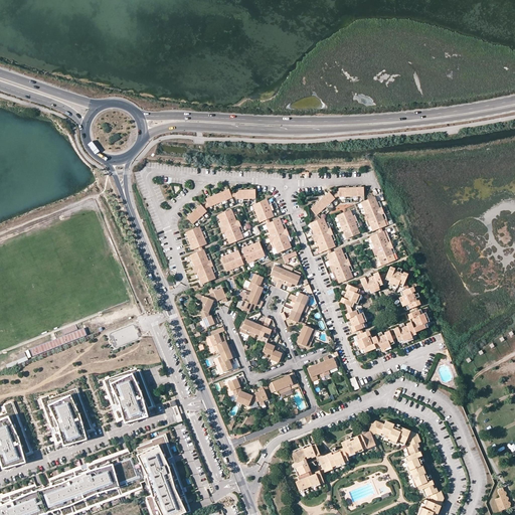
[(337,197),(337,198),(362,196),(361,187),(336,189),(336,194),(337,197)]
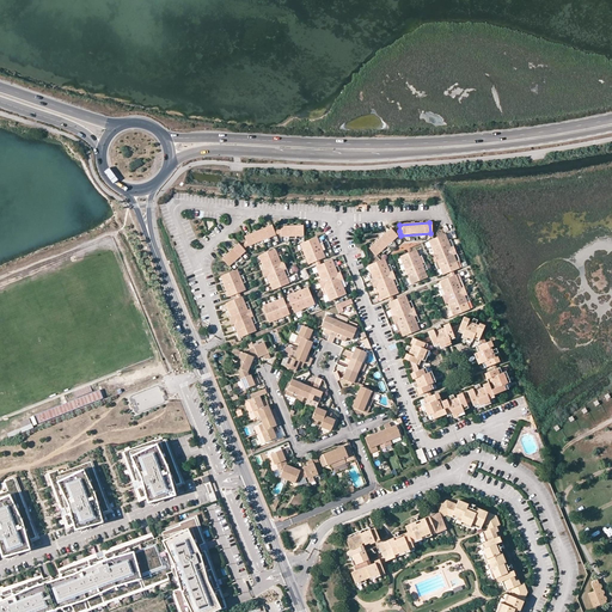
[(246,248),(246,249),(274,237),(271,232),(269,227),(243,238),(245,244),(246,248)]
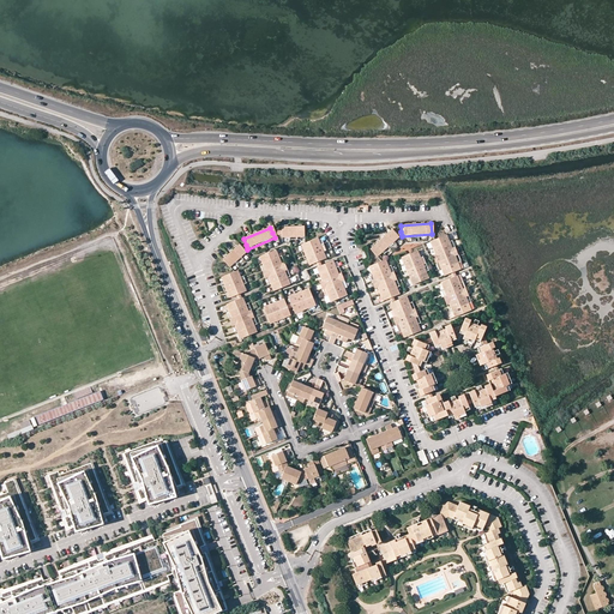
[(280,238),(280,240),(302,239),(302,228),(280,229),(280,233),(280,238)]
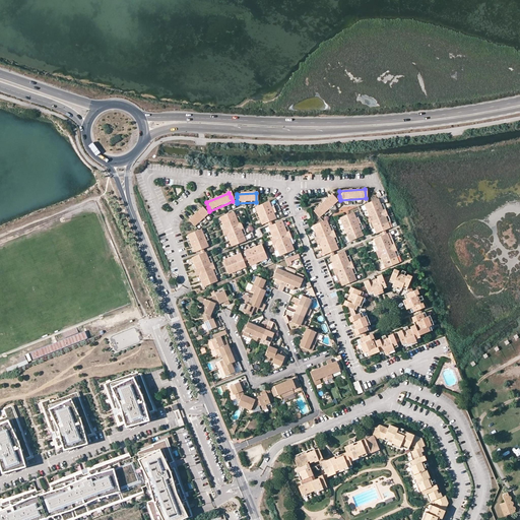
[(311,211),(317,218),(336,202),(335,201),(333,199),(330,195),(311,211)]
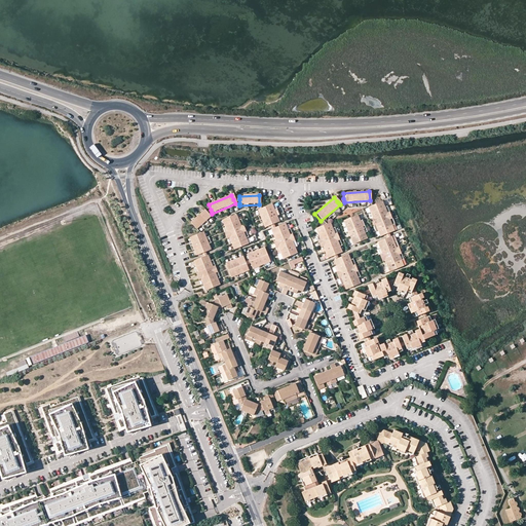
[(367,207),(372,219),(374,224),(379,236),(384,234),(387,233),(392,231),(387,219),(385,214),(380,201),(367,207)]
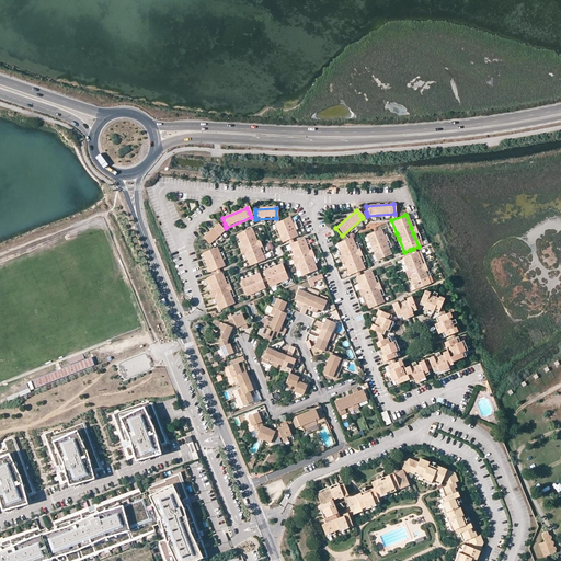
[(288,219),(273,226),(281,244),(287,242),(290,240),(295,238),(288,219)]
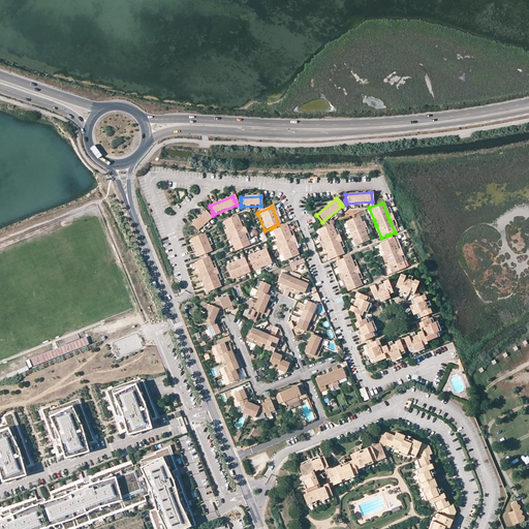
[(190,225),(196,232),(211,219),(210,217),(207,215),(205,212),(190,225)]
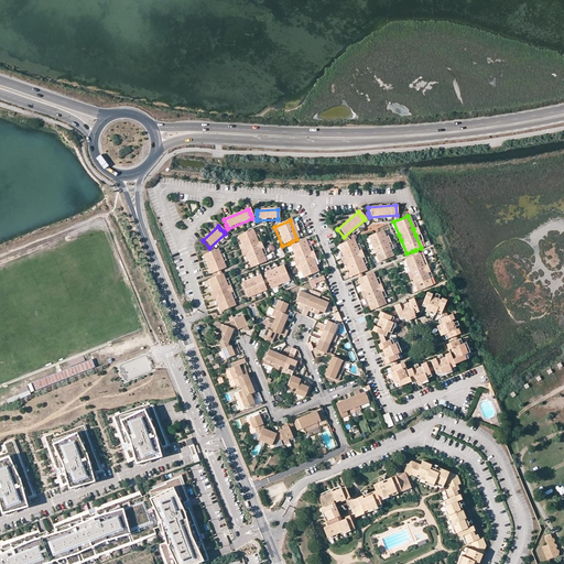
[(237,238),(242,250),(245,257),(250,270),(264,263),(259,251),(257,245),(251,231),(237,238)]
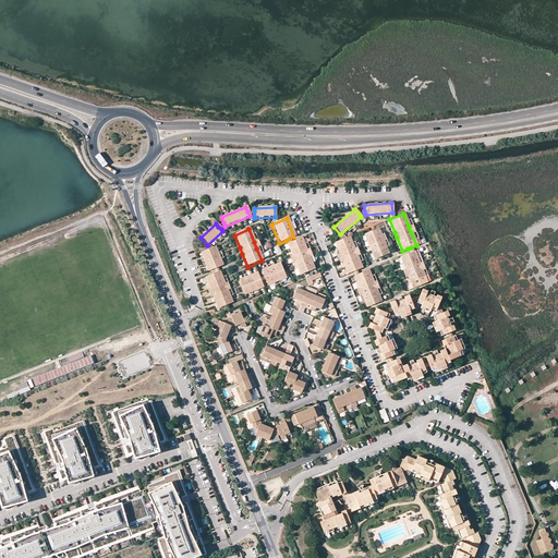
[(377,229),(362,234),(373,259),(387,253),(377,229)]
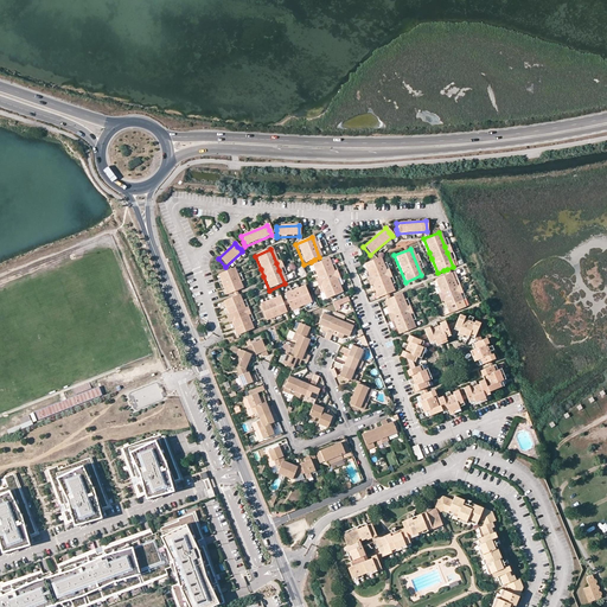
[(364,268),(369,278),(371,285),(377,299),(383,296),(387,294),(393,292),(387,279),(384,272),(378,257),(363,264),(364,268)]
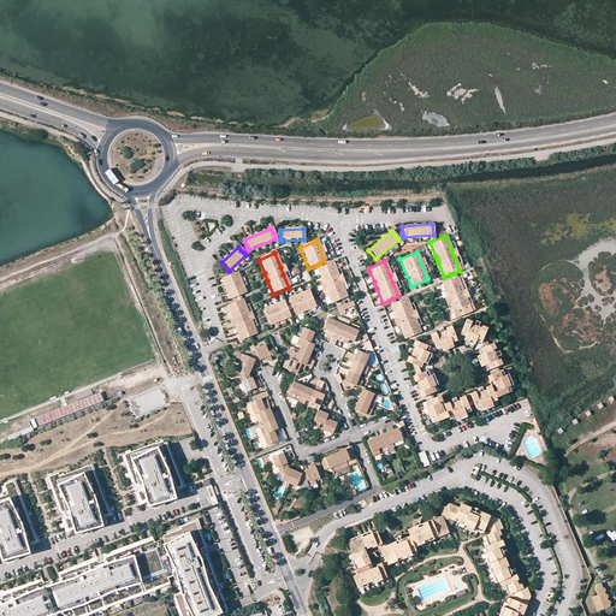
[(315,270),(321,284),(325,291),(330,304),(345,297),(341,284),(337,277),(332,264),(320,268),(317,270),(315,270)]
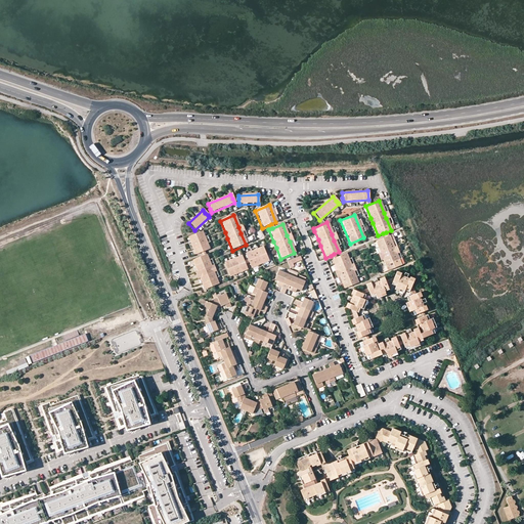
[(204,253),(209,251),(202,233),(187,238),(194,256),(200,254),(204,253)]
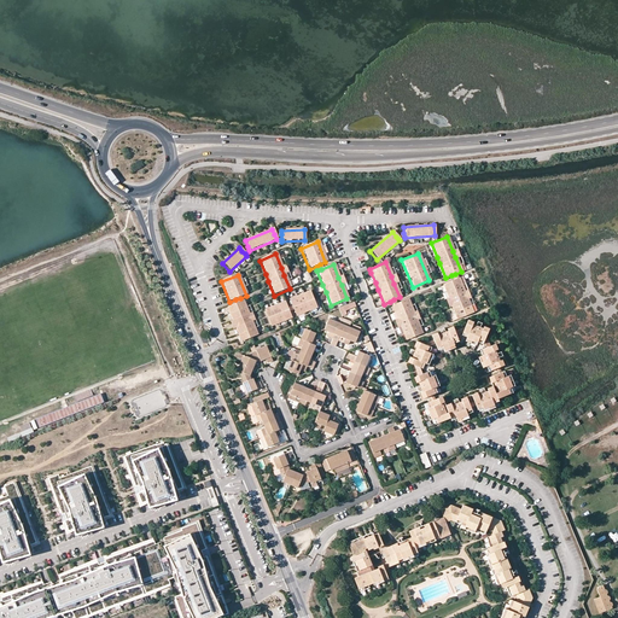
[(442,285),(448,298),(450,305),(456,319),(472,313),(466,298),(464,292),(458,278),(456,279),(453,280),(442,285)]
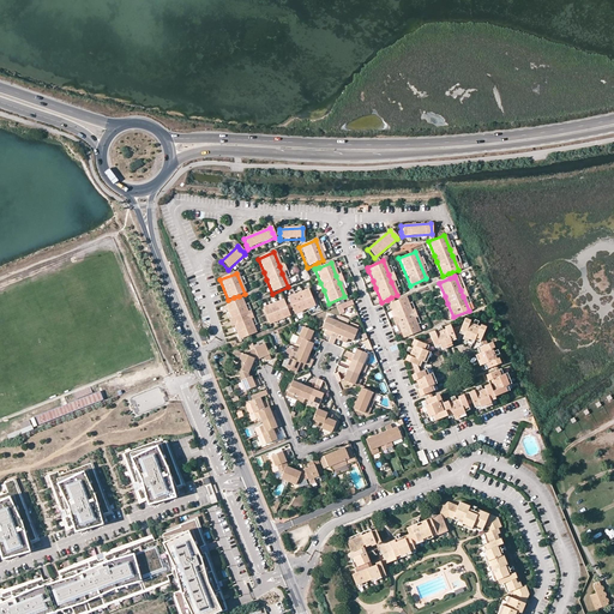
[(313,306),(307,292),(287,300),(289,306),(290,309),(293,315),(313,306)]
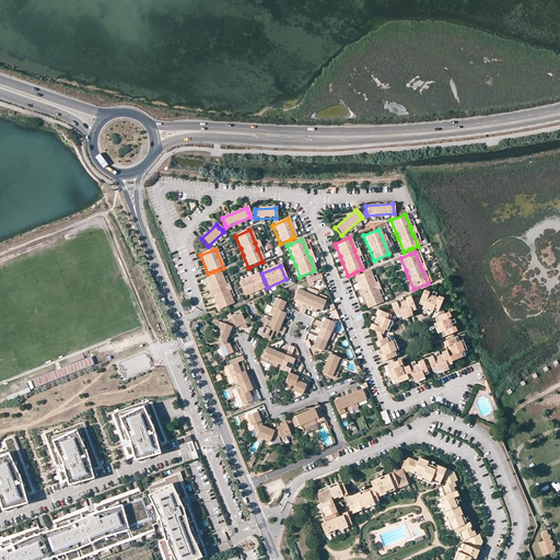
[(354,277),(360,290),(362,296),(368,308),(382,302),(376,290),(374,283),(369,271),(358,276),(354,277)]
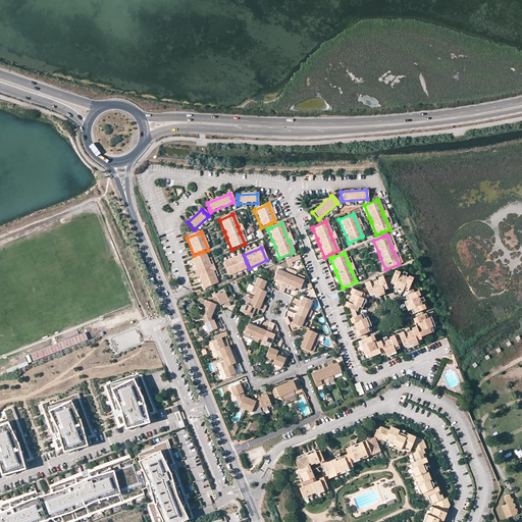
[(289,265),(302,260),(300,254),(286,260),(289,265)]
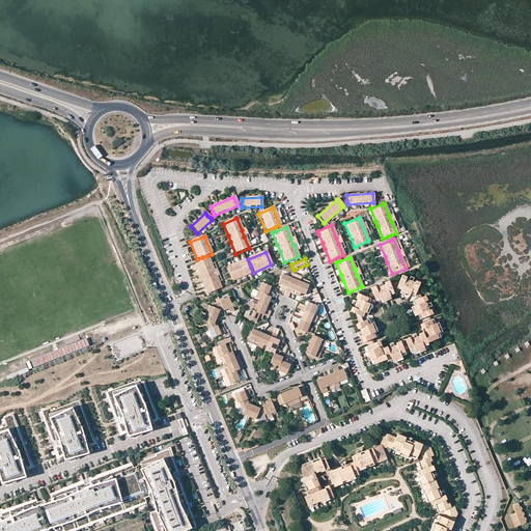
[(221,288),(217,277),(214,271),(208,259),(207,259),(204,261),(195,266),(199,277),(202,283),(207,295),(221,288)]
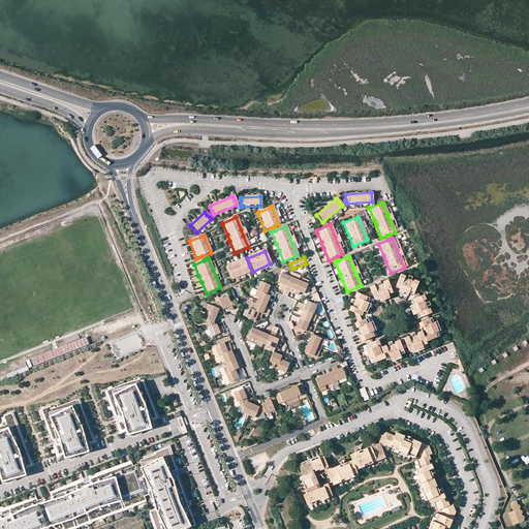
[(225,267),(231,280),(249,273),(247,268),(246,265),(244,259),(225,267)]
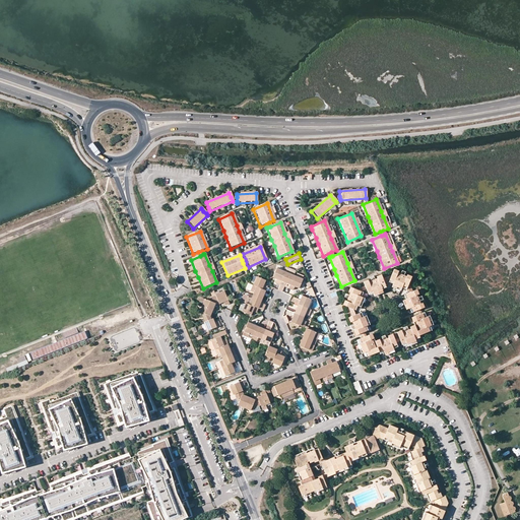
[(276,283),(280,284),(286,272),(277,268),(273,277),(277,279),(276,283)]
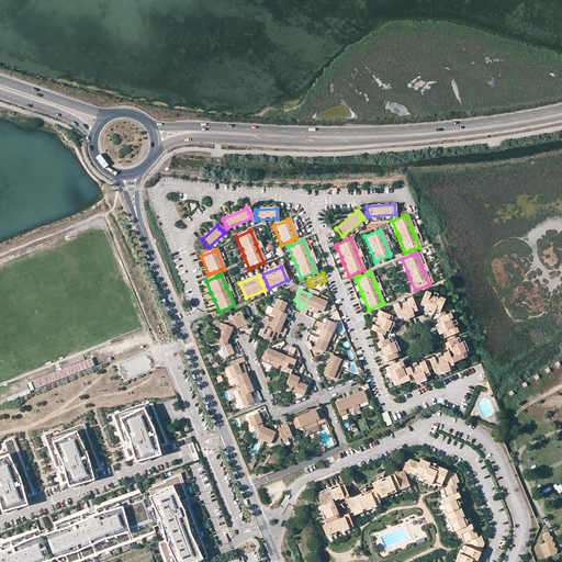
[(439,298),(437,302),(428,298),(429,293),(425,291),(420,302),(425,304),(424,307),(424,308),(428,310),(434,312),(434,311),(435,308),(439,310),(445,299),(439,298)]
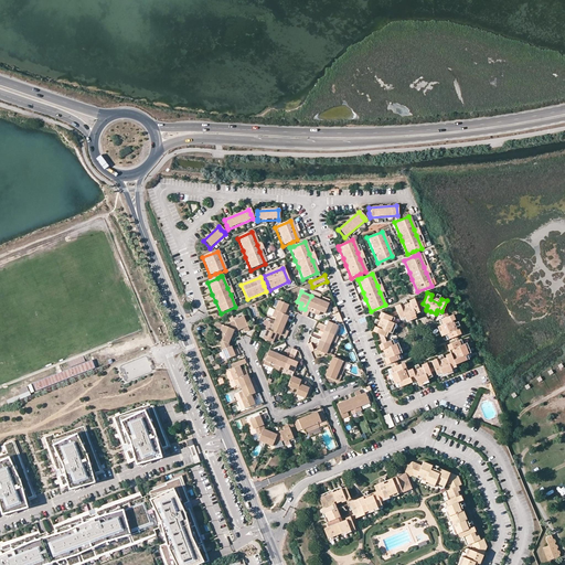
[(320,300),(311,296),(305,309),(310,311),(311,308),(316,309),(320,300)]
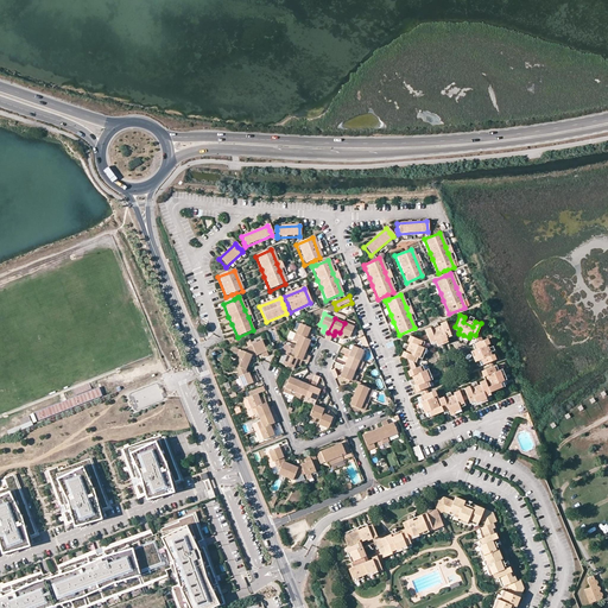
[(447,340),(445,339),(444,335),(450,333),(444,321),(439,323),(441,328),(431,333),(430,328),(424,330),(429,341),(435,340),(436,342),(436,343),(441,342),(447,340)]
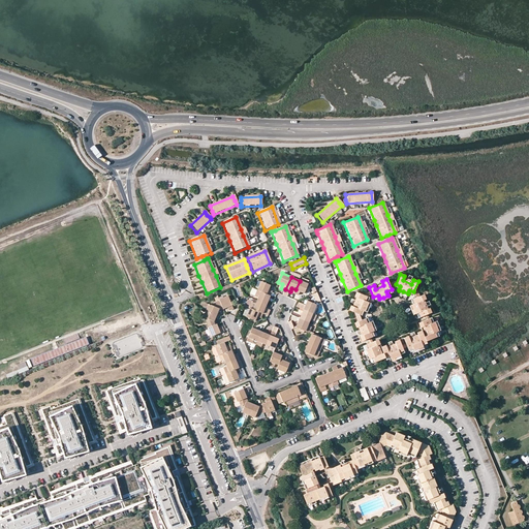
[(271,296),(273,291),(269,289),(271,285),(261,281),(257,290),(271,296)]
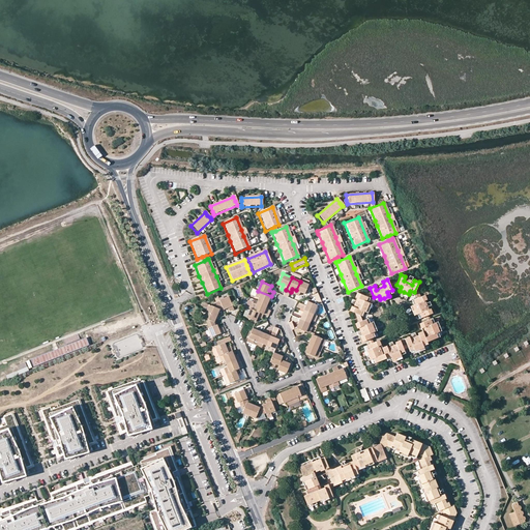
[(310,285),(300,282),(296,290),(295,294),(299,296),(301,292),(305,294),(310,285)]
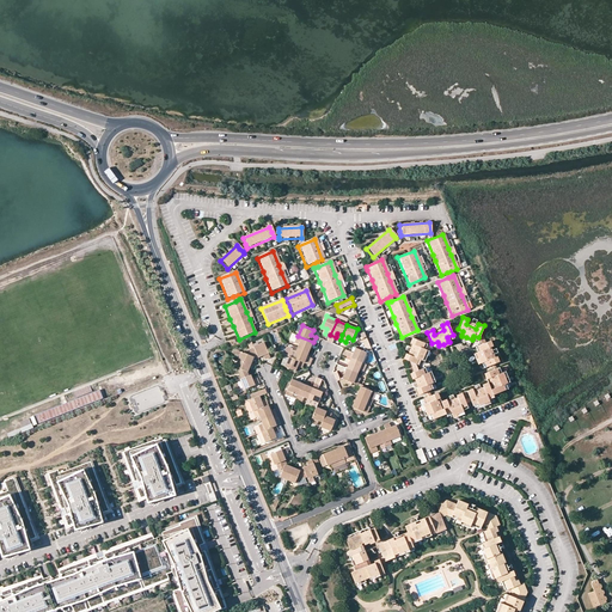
[(295,342),(300,344),(298,348),(310,353),(313,342),(298,336),(295,342)]
